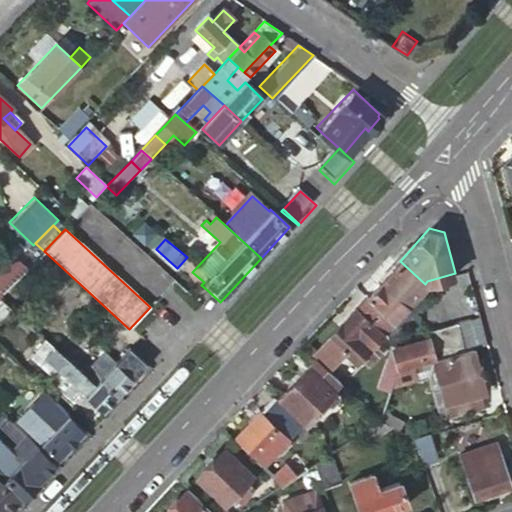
[(400,261),(368,296),(381,307),(375,314),(387,325),(394,319),(394,318),(418,292),(425,284),(400,261)]
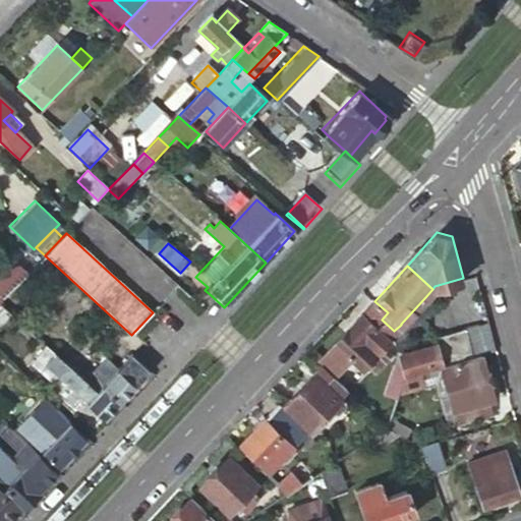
[(0,273),(0,296),(3,299),(14,288),(0,273)]
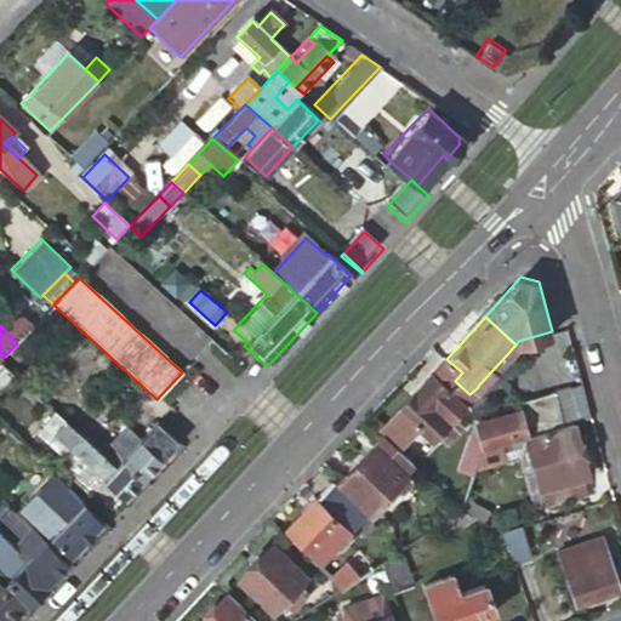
[(507,354),(478,386),(482,389),(494,400),(523,369),(507,354)]
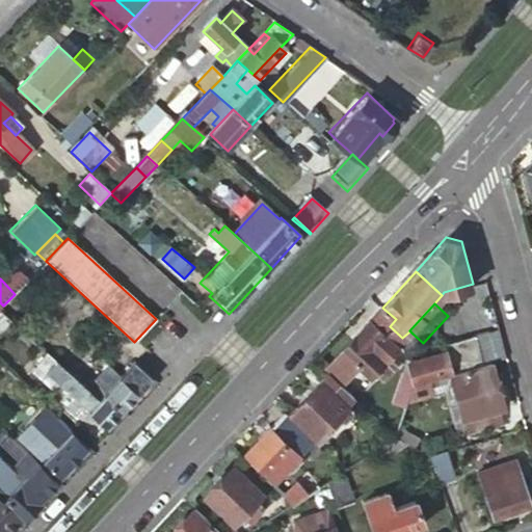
[(396,319),(382,308),(343,351),(371,377),(373,375),(376,378),(380,372),(386,378),(398,364),(390,356),(401,345),(398,342),(402,338),(390,326),(396,319)]
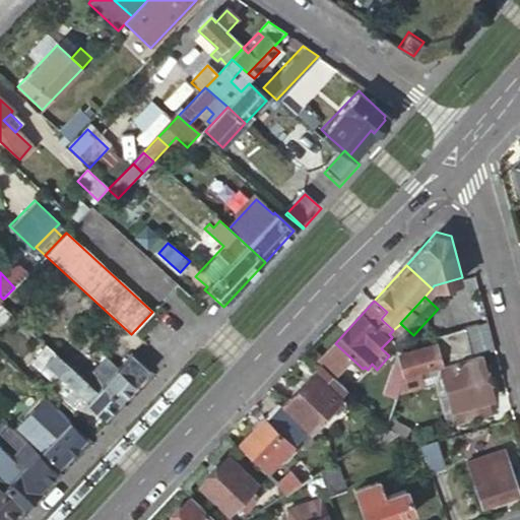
[(482,352),(499,348),(491,321),(467,328),(475,353),(482,352)]
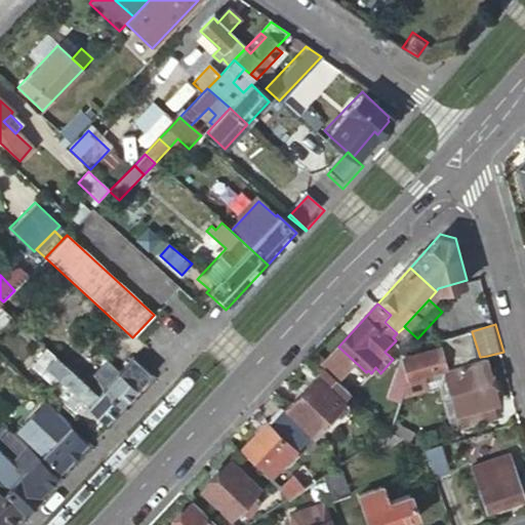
[(408,376),(423,372),(446,366),(480,357),(472,331),(438,340),(440,347),(414,354),(407,329),(404,326),(404,327),(397,333),(403,354),(408,376)]
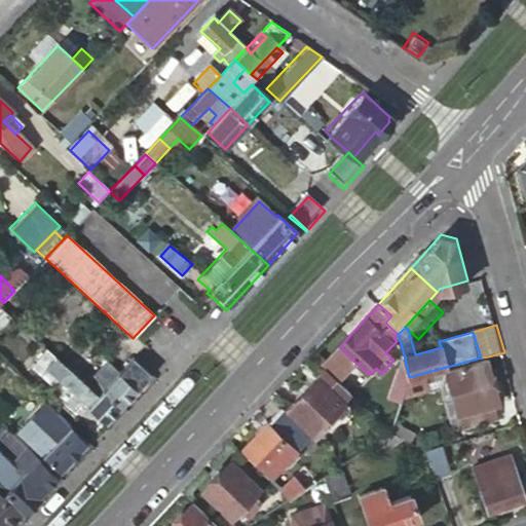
[(87,384),(52,352),(43,362),(48,366),(45,368),(82,401),(71,413),(95,435),(119,408),(90,380),(87,384)]
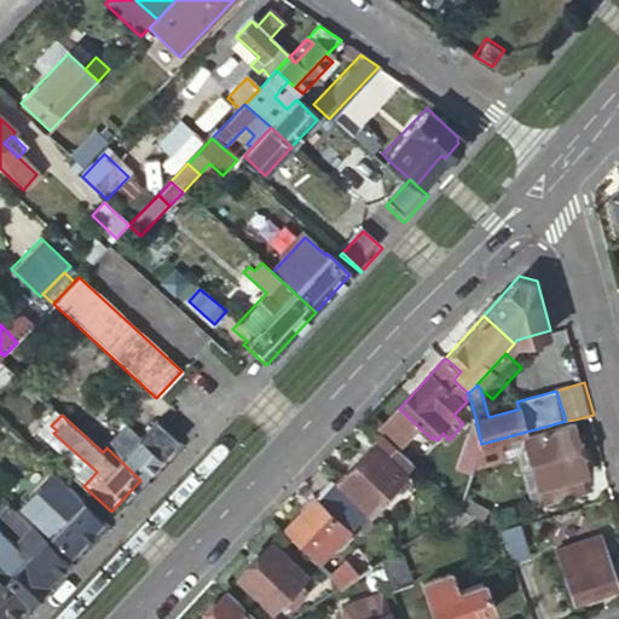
[(447,493),(461,505),(474,464),(481,444),(475,417),(447,493)]
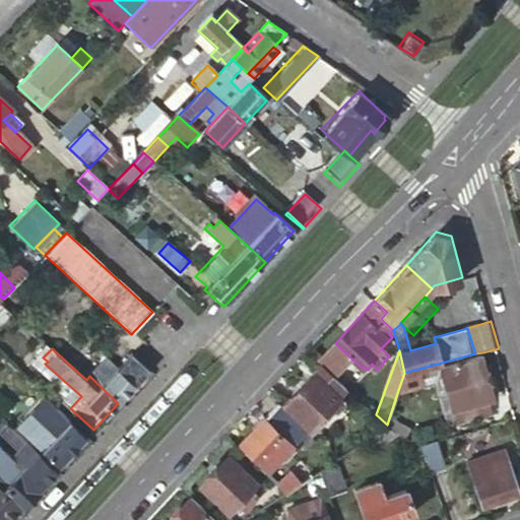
[(89,376),(118,403),(150,370),(132,352),(119,368),(107,356),(89,376)]
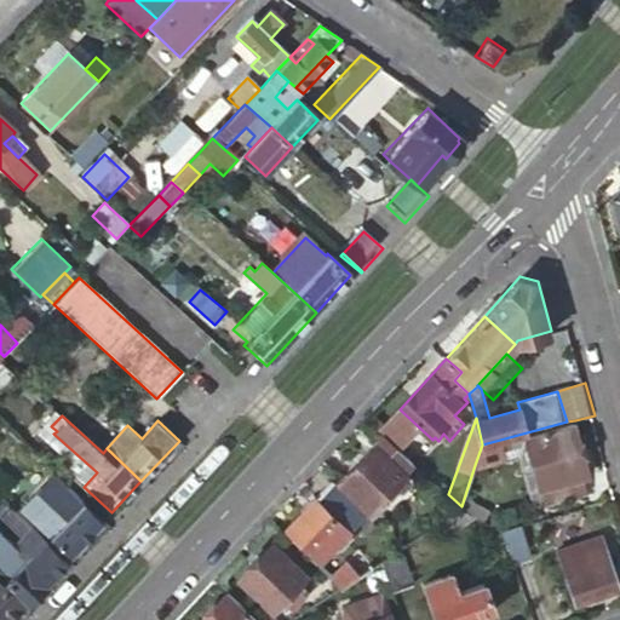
[(590,472),(575,420),(567,422),(527,432),(539,486),(544,484),(549,501),(586,491),(583,474),(590,472)]
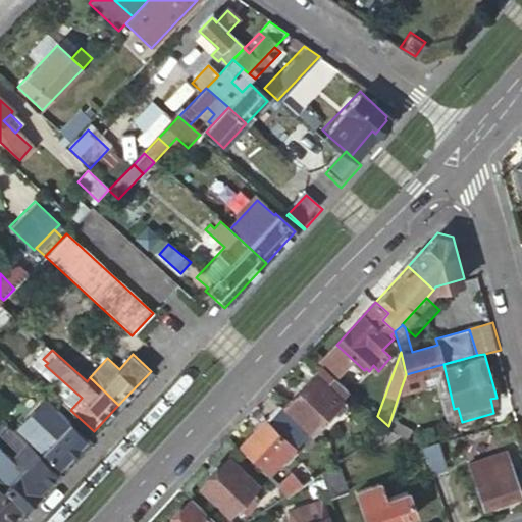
[(322,365),(286,405),(319,433),(328,422),(327,421),(346,402),(341,398),(348,389),(322,365)]
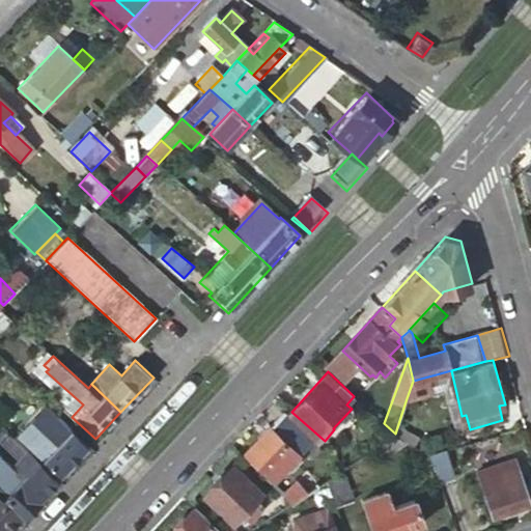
[(413,381),(407,398),(428,393),(426,388),(431,386),(428,376),(413,381)]
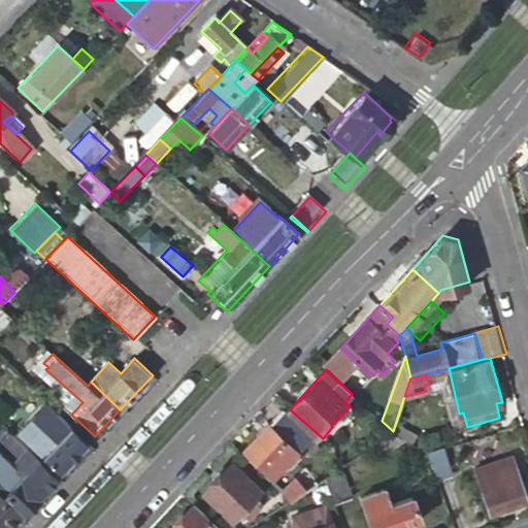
[(60,415),(42,397),(32,407),(50,424),(60,415)]
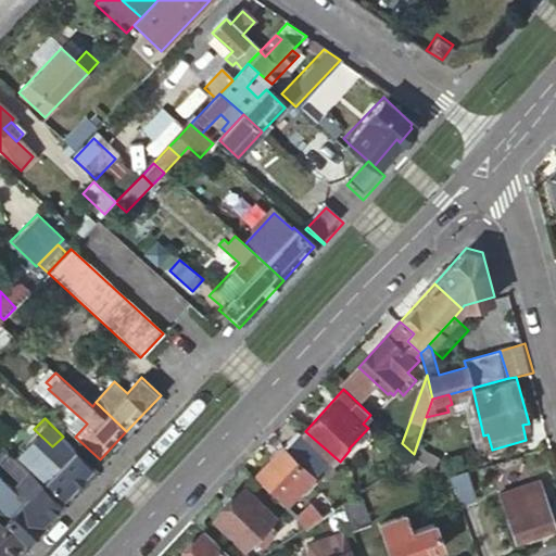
[(289,502),(285,506),(307,527),(338,507),(321,491),(305,508),(293,498),(329,459),(298,430),(258,474),(289,502)]
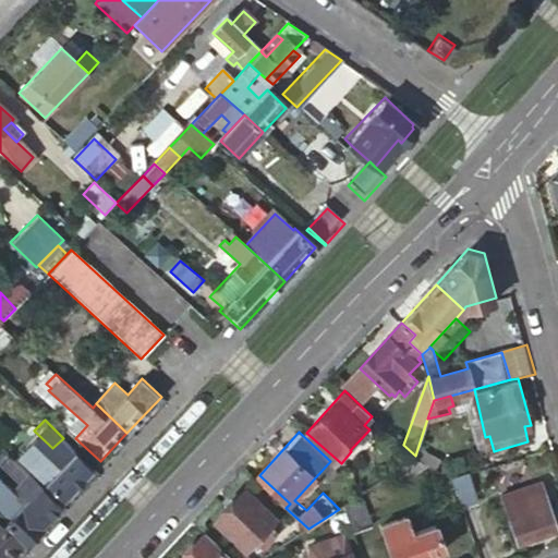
[(63,500),(94,469),(63,438),(52,448),(65,461),(45,482),(63,500)]
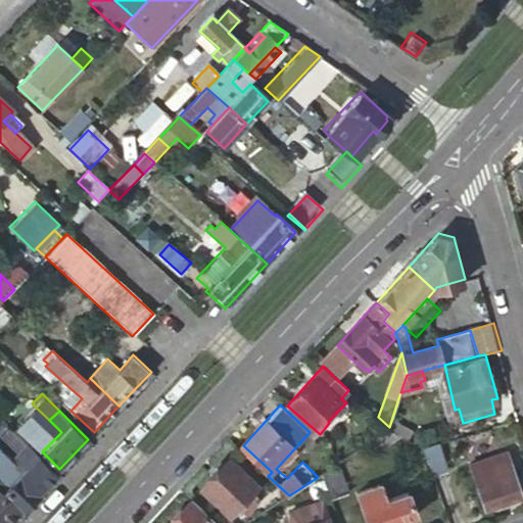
[(55,473),(6,424),(0,430),(0,438),(16,455),(9,462),(21,473),(5,488),(22,507),(55,473)]
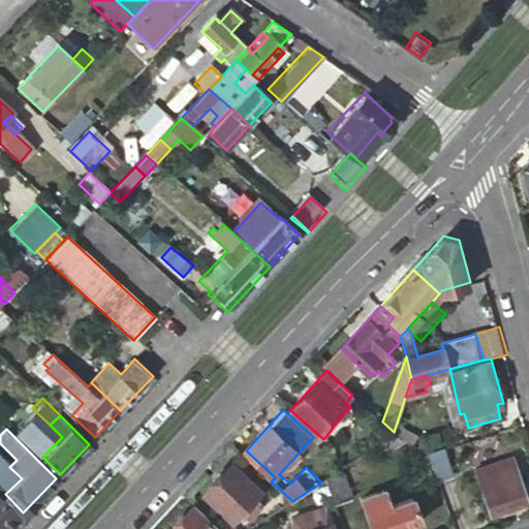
[(394,432),(372,447),(381,458),(406,438),(394,432)]
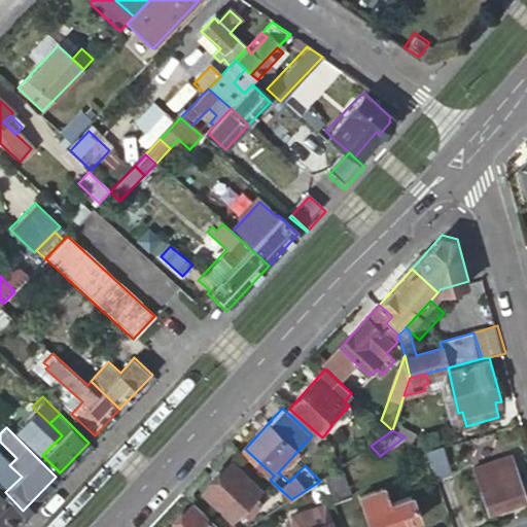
[(452,471),(443,446),(426,450),(436,477),(452,471)]
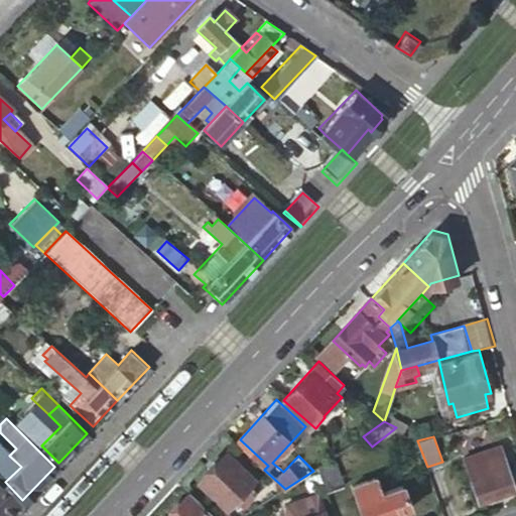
[(515,483),(503,443),(466,456),(481,499),(515,487),(515,483)]
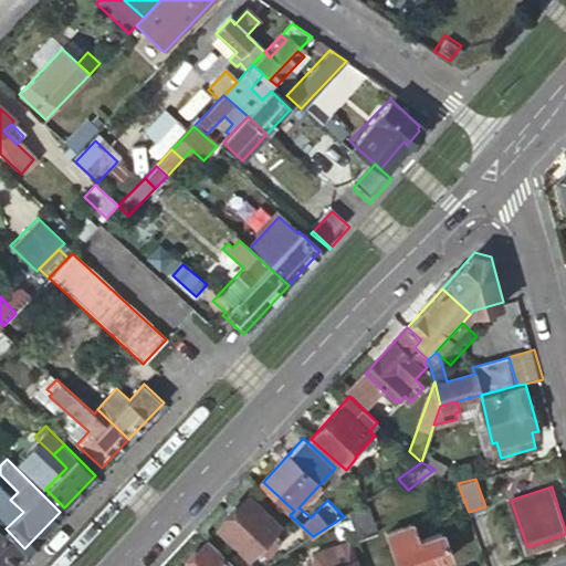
[(249,496),(219,530),(250,557),(258,548),(266,556),(279,543),(274,541),(280,535),(274,531),(280,525),(249,496)]
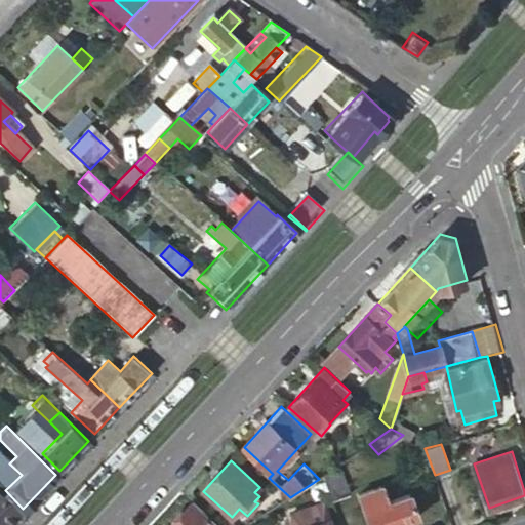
[(352,493),(341,462),(327,473),(335,499),(352,493)]
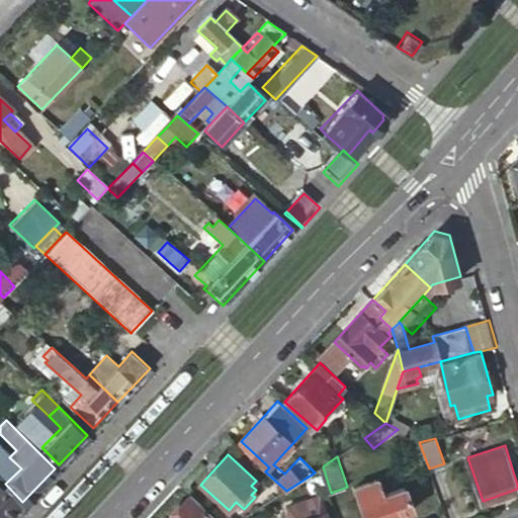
[(356,486),(367,517),(384,517),(415,507),(408,486),(385,493),(380,478),(356,486)]
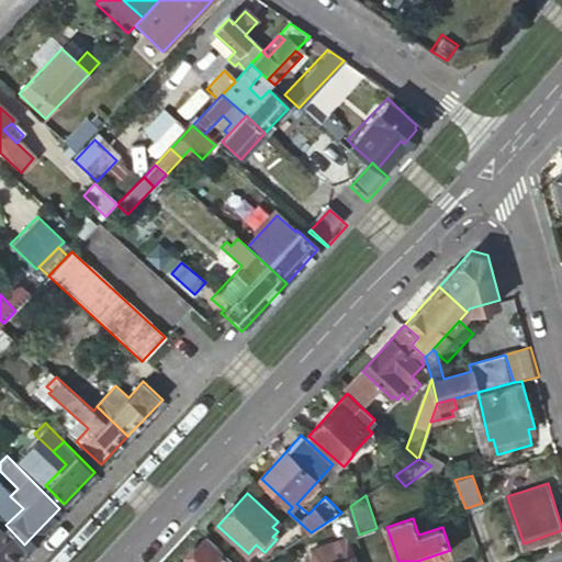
[(0,561),(8,561),(21,549),(0,528),(0,561)]
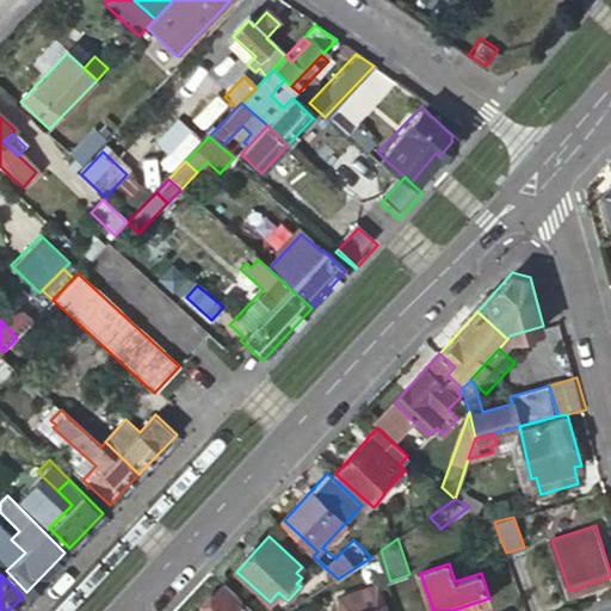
[(255,610),(224,582),(198,610),(255,610)]
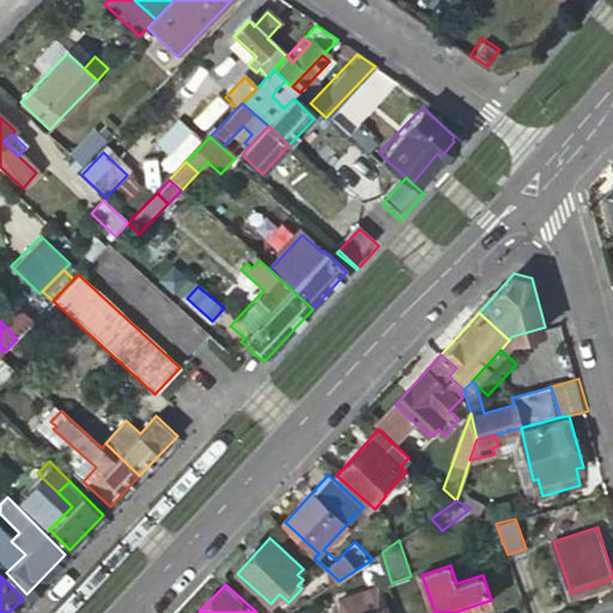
[(360,612),(386,605),(380,588),(341,601),(345,612),(360,612)]
